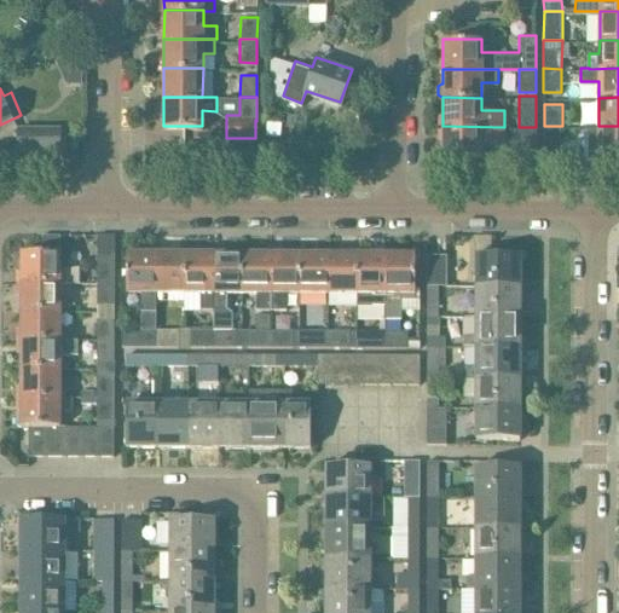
[(62,125),(18,125),(18,150),(61,150),(62,125)]
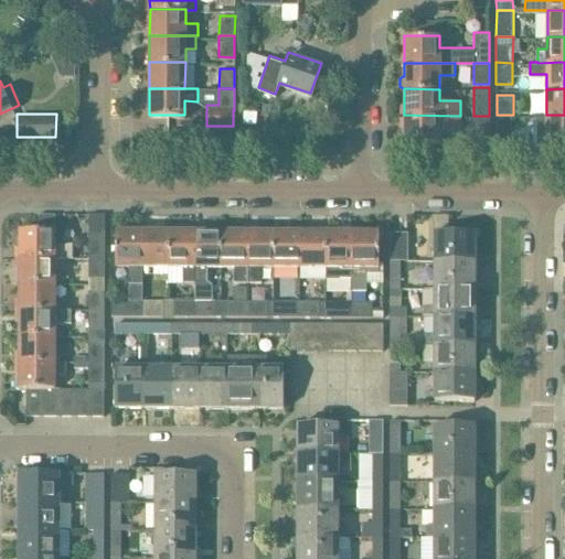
[(460,116),(404,115),(403,142),(439,142),(439,129),(460,129),(460,116)]
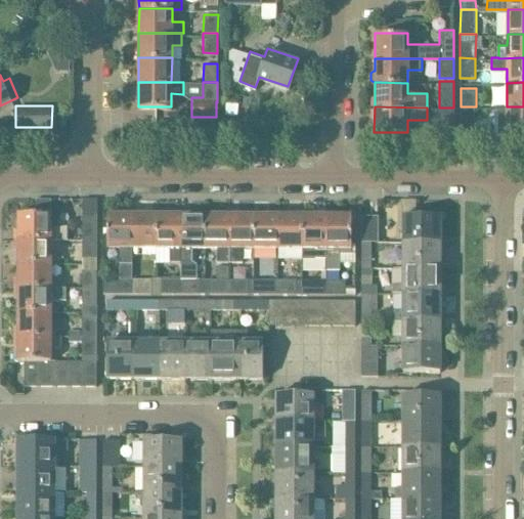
[(475,131),(476,106),(461,106),(460,131),(475,131)]
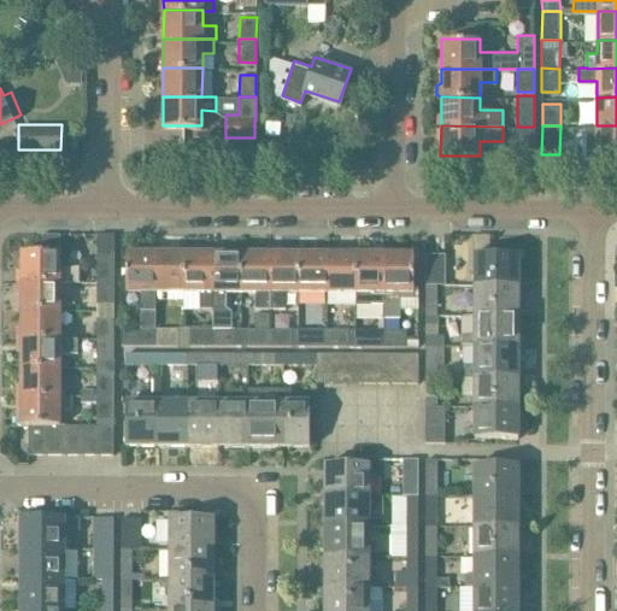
[(582,127),(582,165),(616,164),(616,125),(597,125),(597,128),(582,127)]
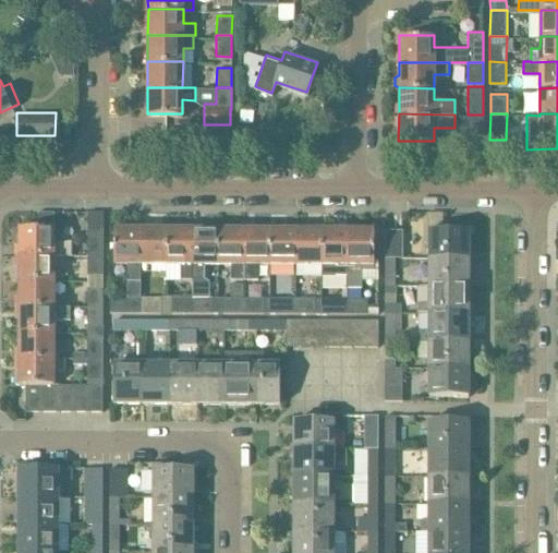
[(483,115),(468,115),(468,140),(483,141),(483,115)]
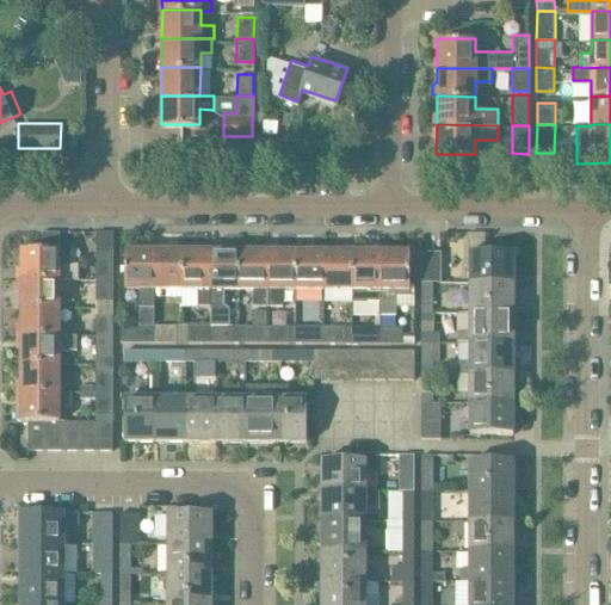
[(96,228),(96,276),(113,276),(113,248),(113,228),(96,228)]
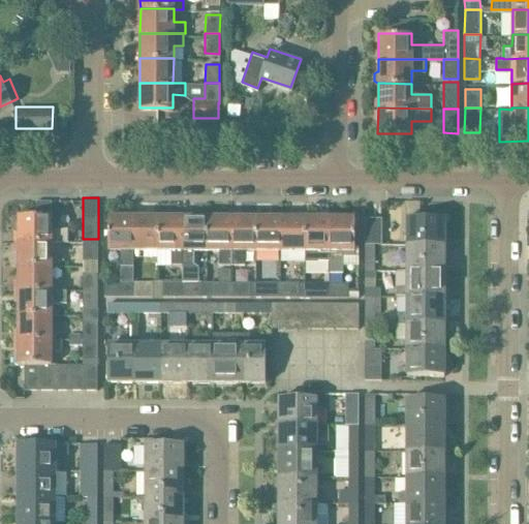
[(18,213),(18,238),(52,239),(68,239),(68,225),(52,225),(52,213),(18,213)]
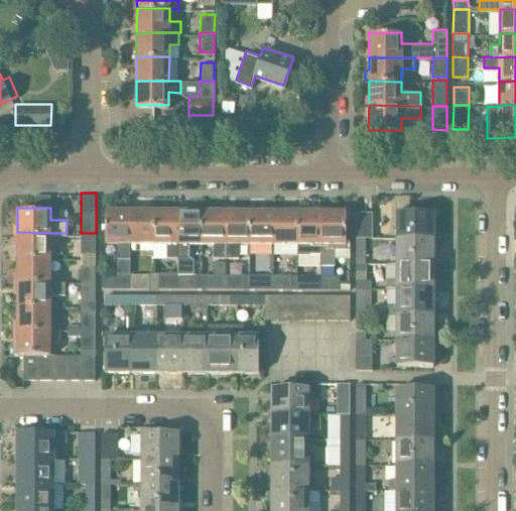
[(131,273),(131,242),(130,242),(130,209),(106,209),(106,242),(117,242),(117,273),(102,273),(102,287),(130,287),(130,273),(131,273)]
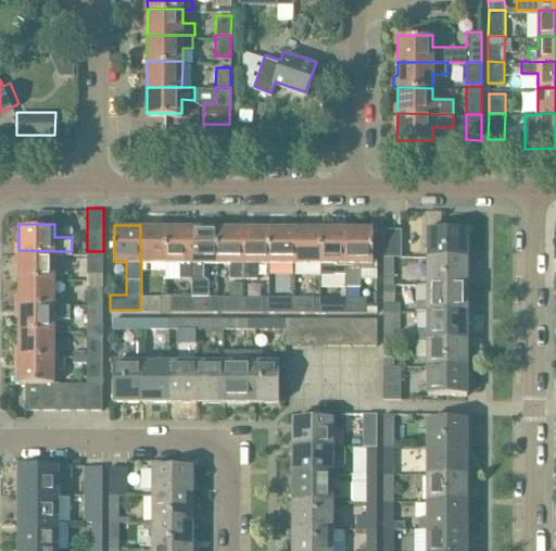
[(140,261),(141,261),(166,261),(166,226),(140,225),(140,261)]
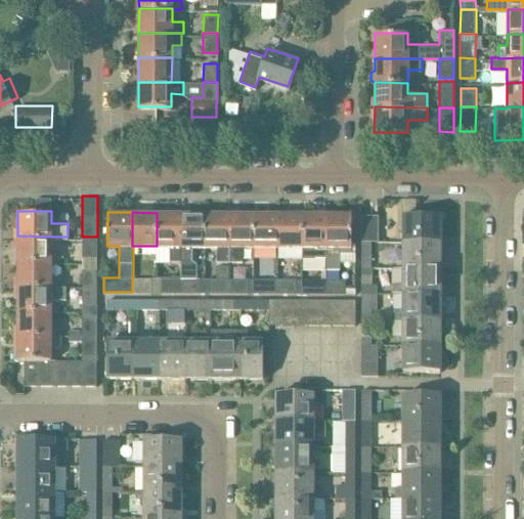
[(157,213),(157,246),(169,246),(169,260),(180,260),(180,213),(157,213)]
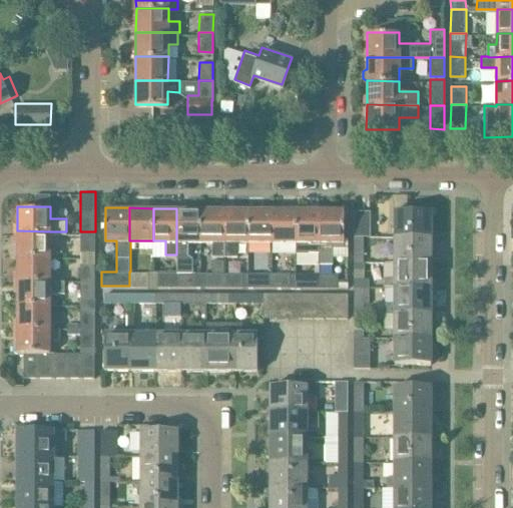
[(200,208),(176,208),(176,255),(188,255),(188,240),(200,240),(200,208)]
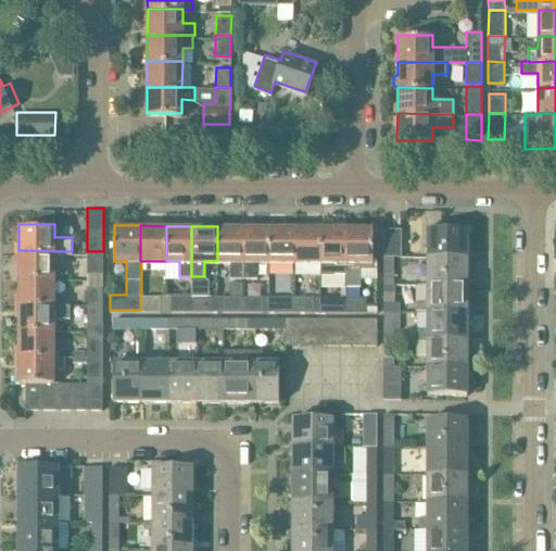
[(243,226),(217,226),(217,261),(231,261),(231,276),(244,276),(244,261),(243,261),(243,226)]
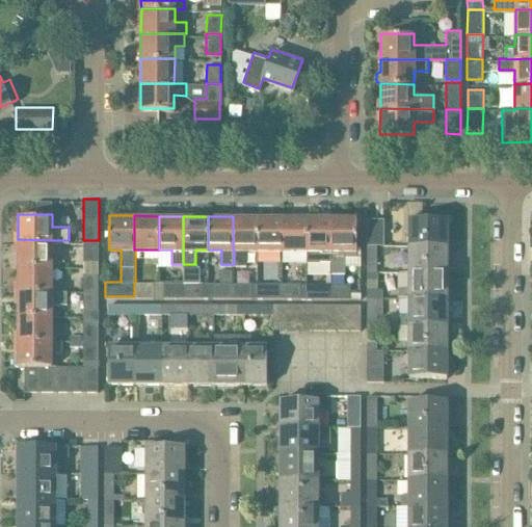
[(233,216),(233,249),(234,249),(234,264),(246,264),(247,249),(257,249),(257,216),(233,216)]
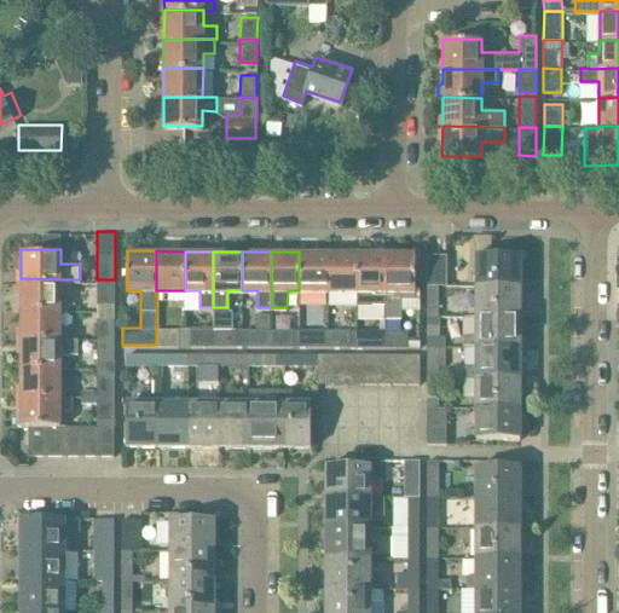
[(328,252),(299,252),(299,290),(328,290),(328,252)]
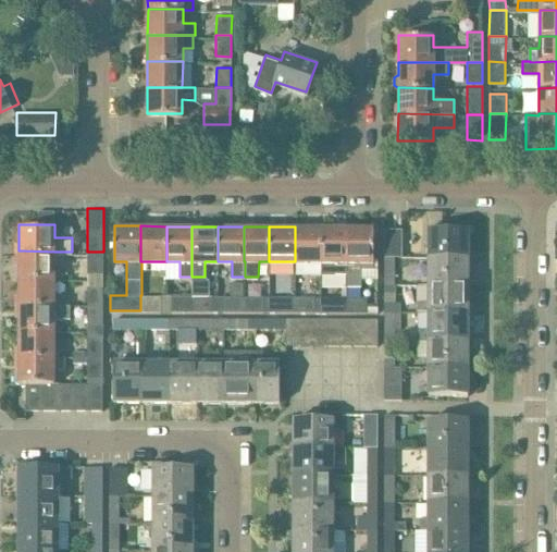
[(295,261),(321,262),(321,227),(295,227),(295,261)]
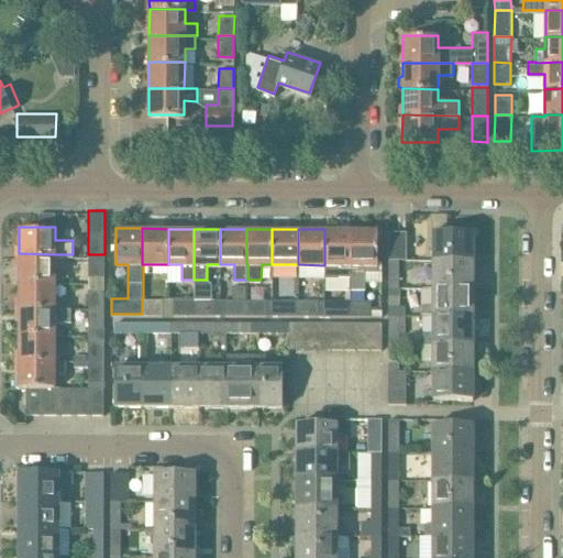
[(350,274),(350,229),(324,229),(324,265),(324,276),(340,276),(340,274),(350,274)]
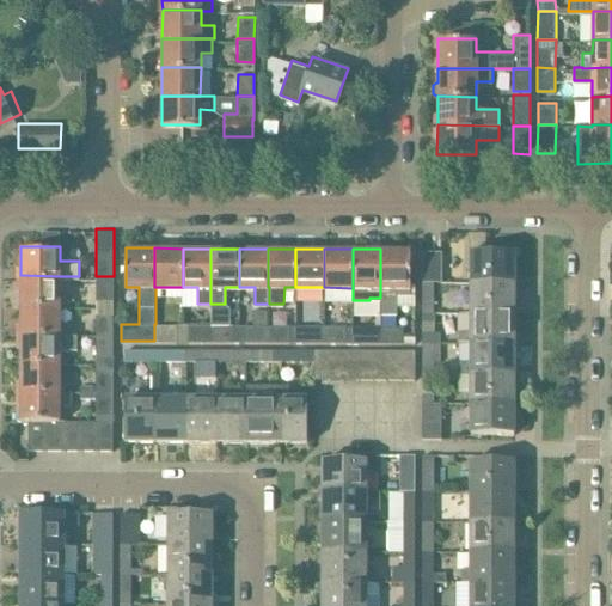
[(380,249),(380,298),(381,298),(381,312),(398,312),(398,288),(410,288),(410,250),(380,249)]
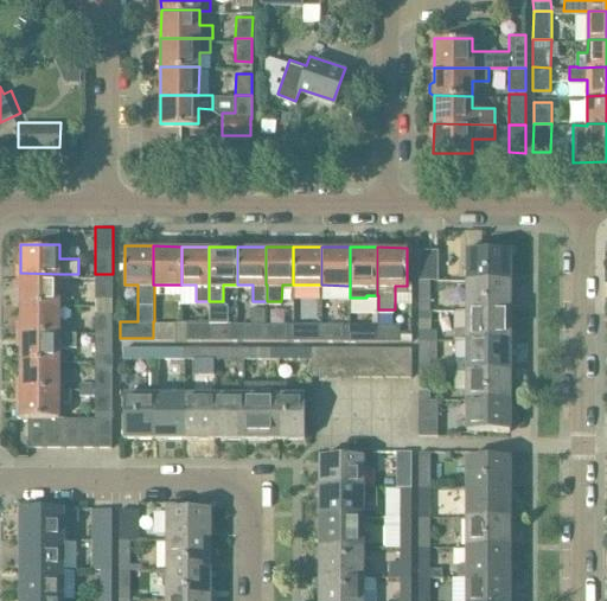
[(420,277),(432,277),(439,277),(438,248),(420,248),(420,277)]
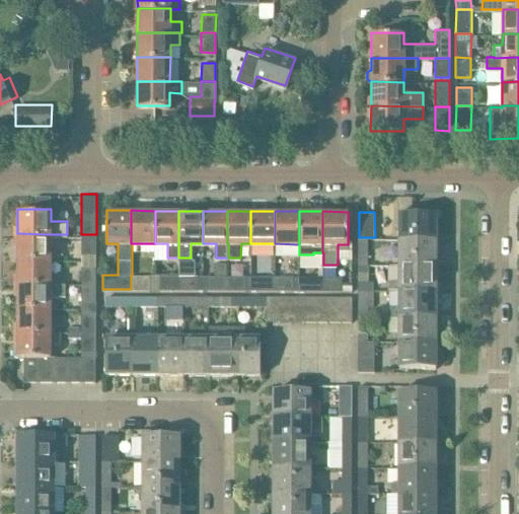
[(399,238),(436,238),(436,212),(399,212),(399,238)]
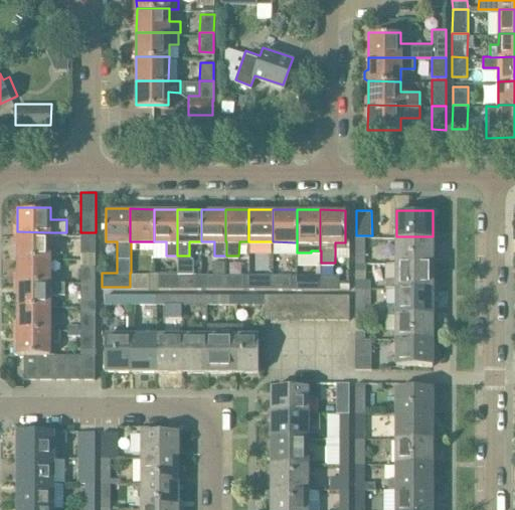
[(50,257),(50,232),(17,231),(17,256),(50,257)]
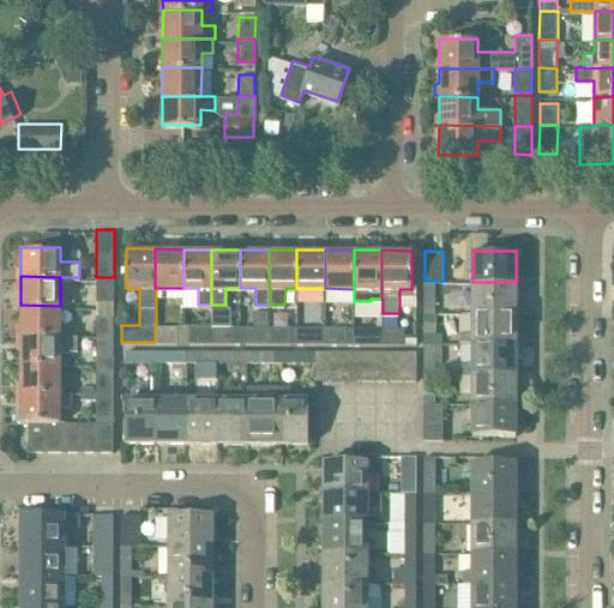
[(114,277),(96,277),(96,306),(114,306),(114,277)]
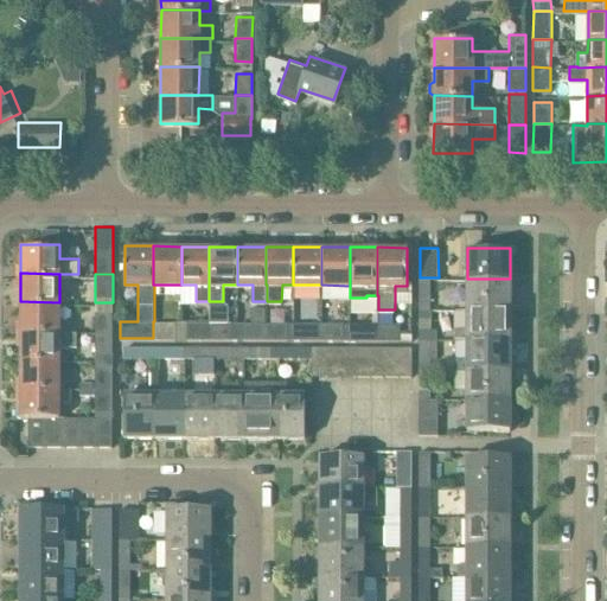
[(420,307),(430,307),(432,277),(420,277),(420,307)]
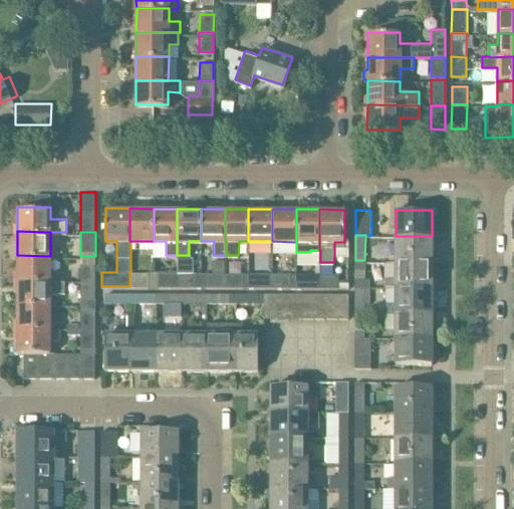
[(396,260),(432,261),(432,236),(396,236),(396,260)]
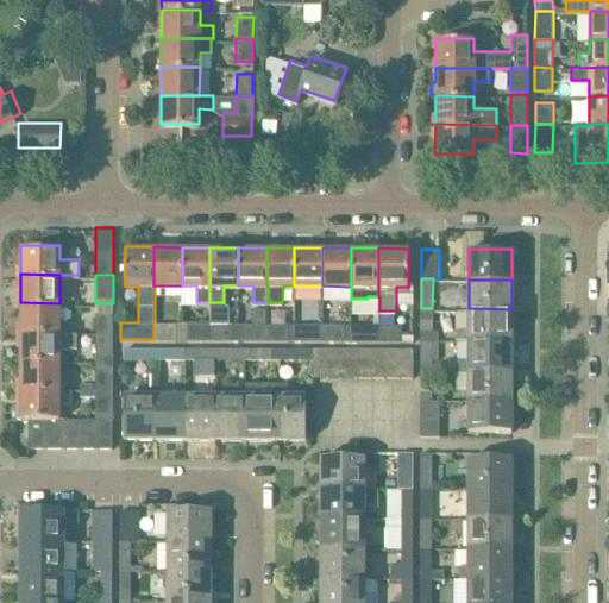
[(60,331),(60,303),(20,302),(20,331),(60,331)]
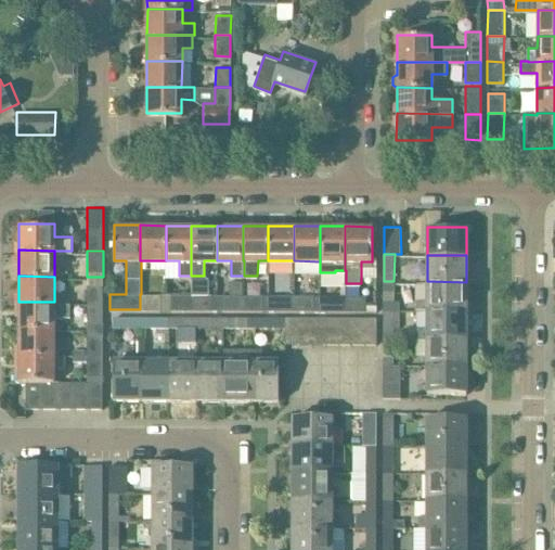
[(103,277),(87,277),(87,302),(102,302),(103,277)]
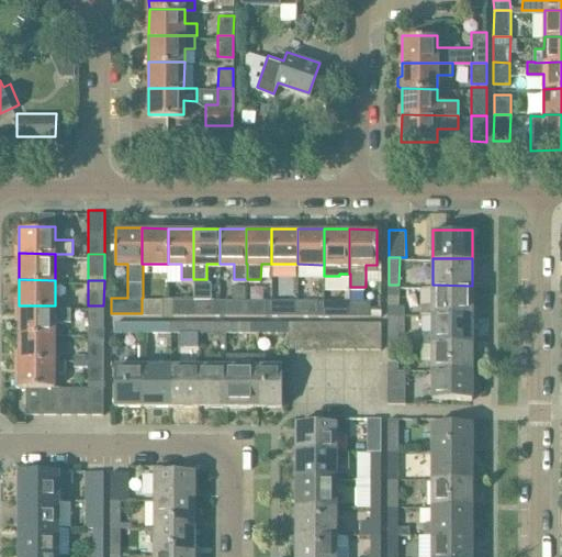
[(388,312),(398,313),(398,285),(389,285),(388,312)]
